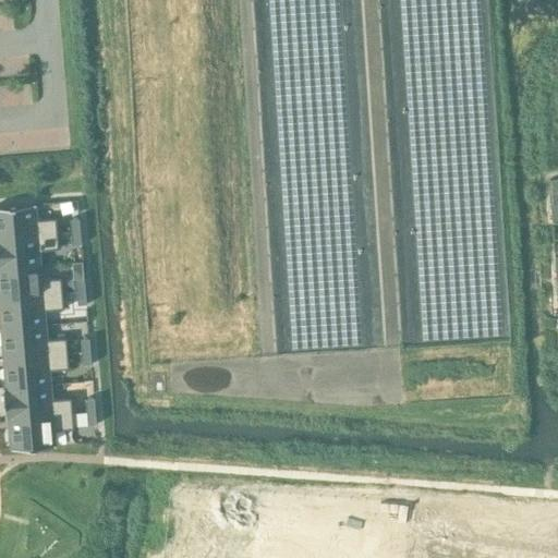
[(0,238),(59,233),(57,217),(37,219),(36,204),(0,206),(0,238)]
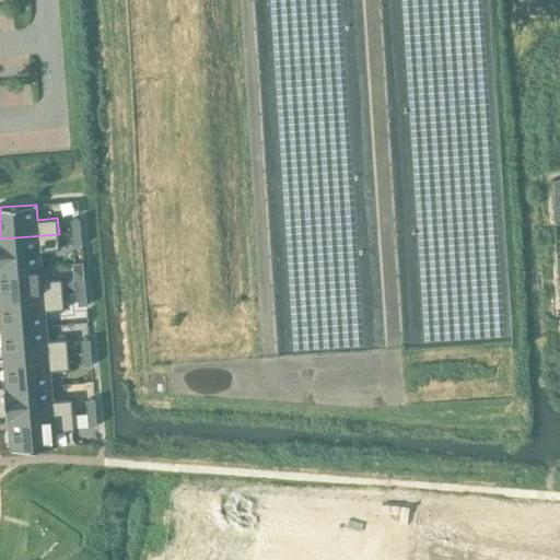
[(80,219),(71,219),(72,232),(81,232),(80,219)]
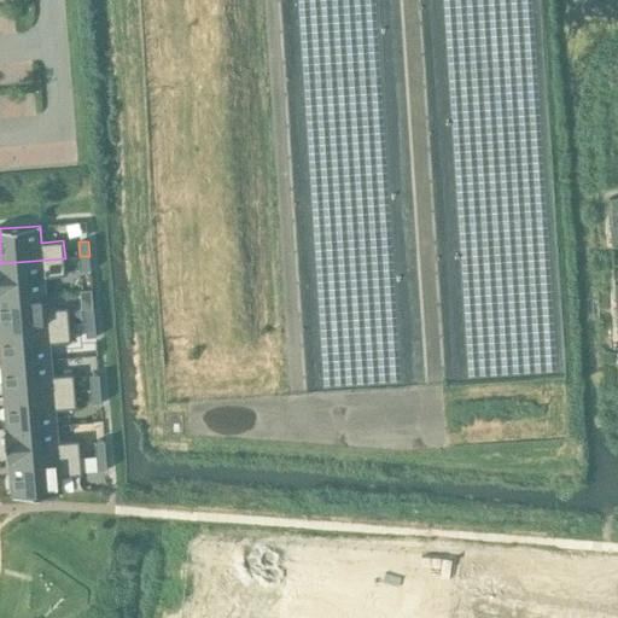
[(91,269),(89,256),(80,256),(81,270),(91,269)]
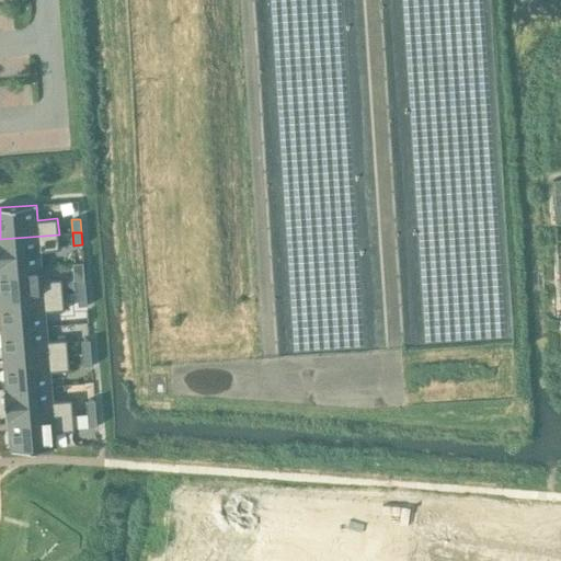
[(60,250),(59,235),(0,239),(0,268),(42,266),(41,251),(60,250)]
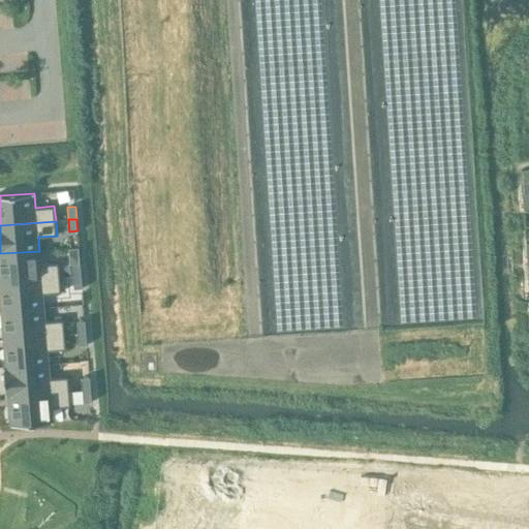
[(40,265),(39,251),(0,253),(0,282),(60,278),(59,262),(40,265)]
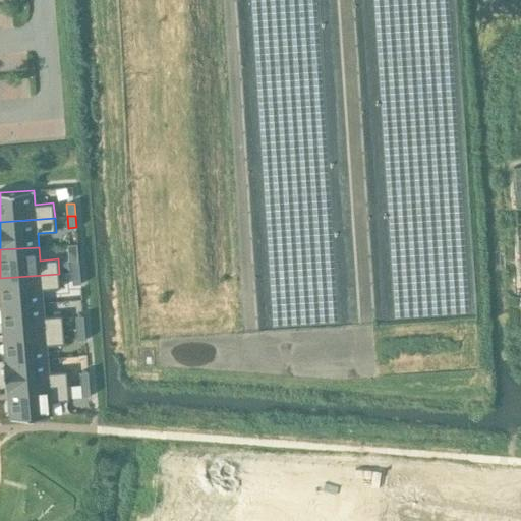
[(79,259),(71,259),(72,272),(80,272),(79,259)]
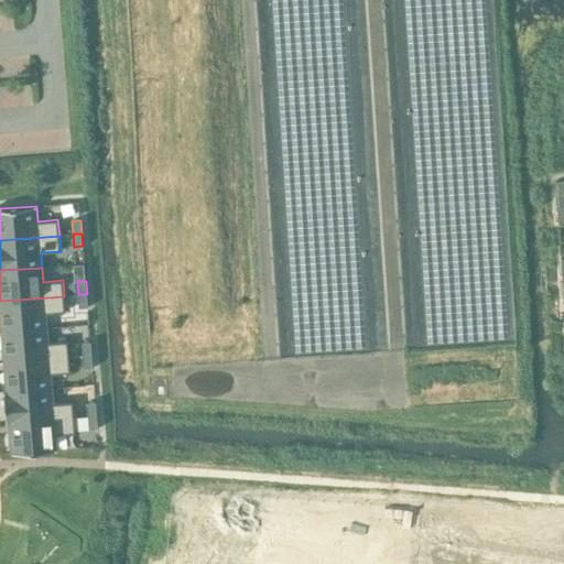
[(88,306),(87,294),(78,294),(79,307),(88,306)]
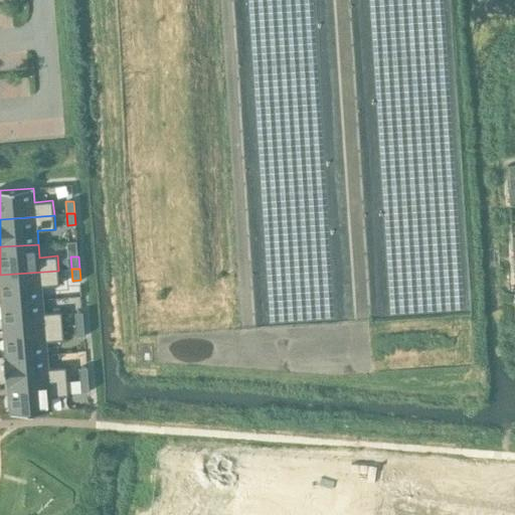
[(42,300),(41,286),(59,285),(58,271),(0,275),(0,285),(1,303),(42,300)]
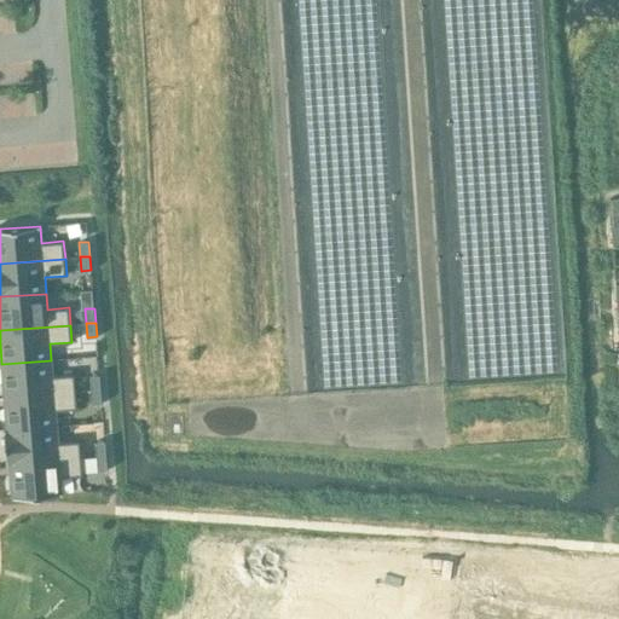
[(76,392),(75,374),(53,376),(51,360),(1,364),(5,398),(76,392)]
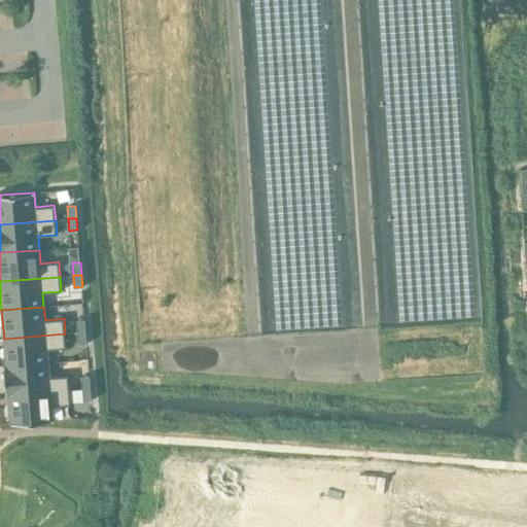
[(84,319),(76,319),(77,331),(85,330),(84,319)]
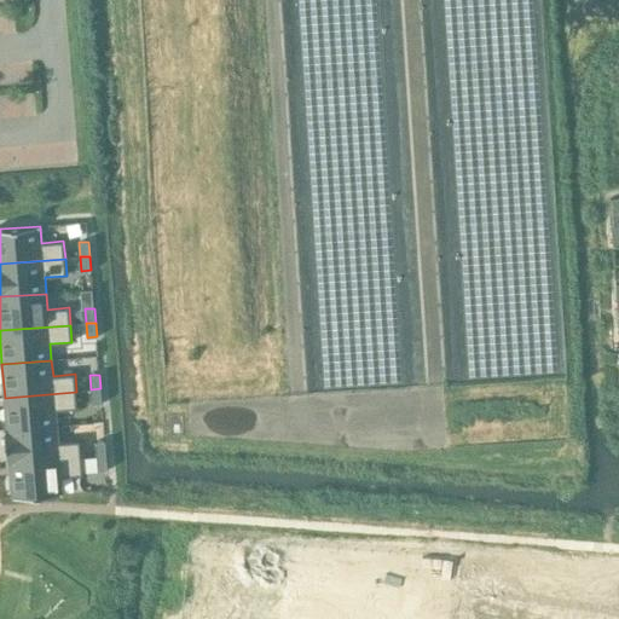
[(102,403),(100,388),(91,389),(92,404),(102,403)]
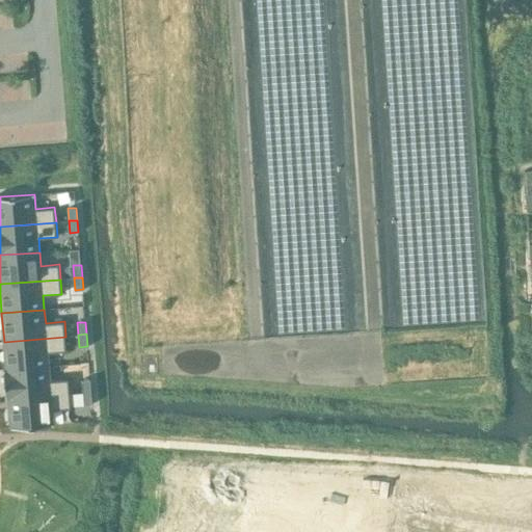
[(67,351),(65,337),(4,342),(6,369),(4,369),(4,370),(49,367),(48,352),(67,351)]
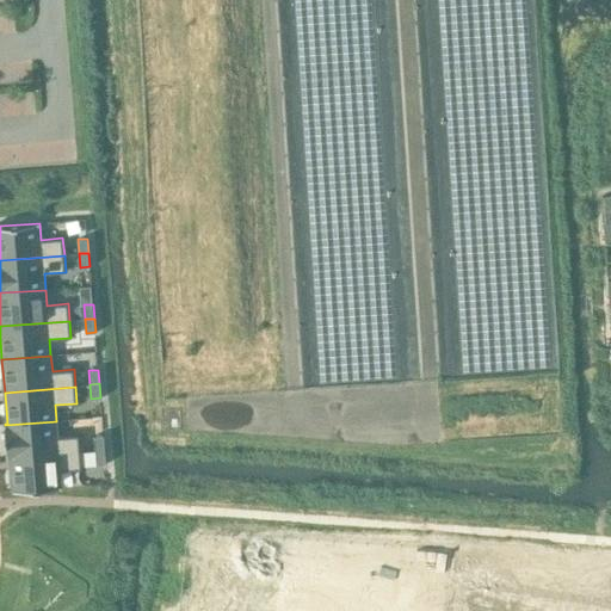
[(80,452),(79,434),(57,437),(56,421),(5,425),(7,458),(80,452)]
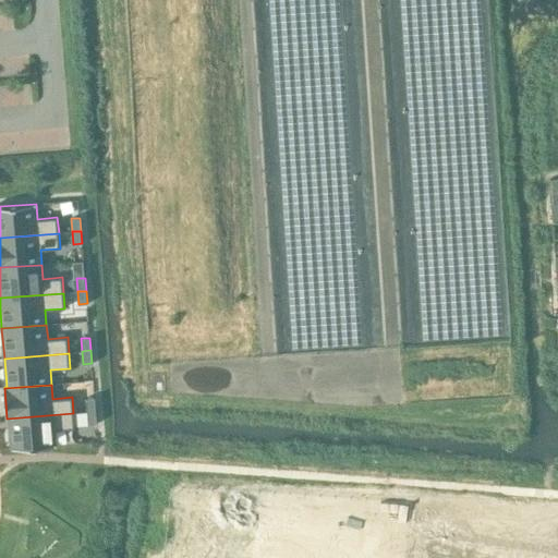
[(95,398),(86,398),(87,411),(96,411),(95,398)]
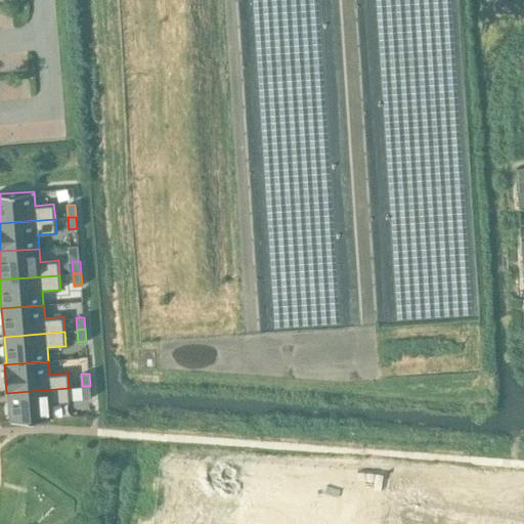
[(91,398),(90,386),(82,386),(83,398),(91,398)]
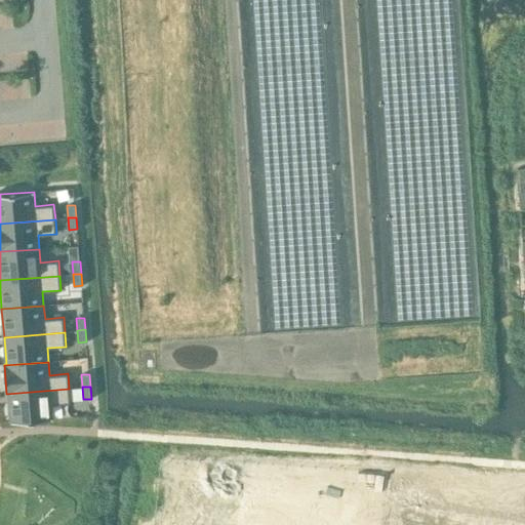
[(71,403),(69,389),(6,394),(6,395),(8,395),(11,422),(53,419),(52,404),(71,403)]
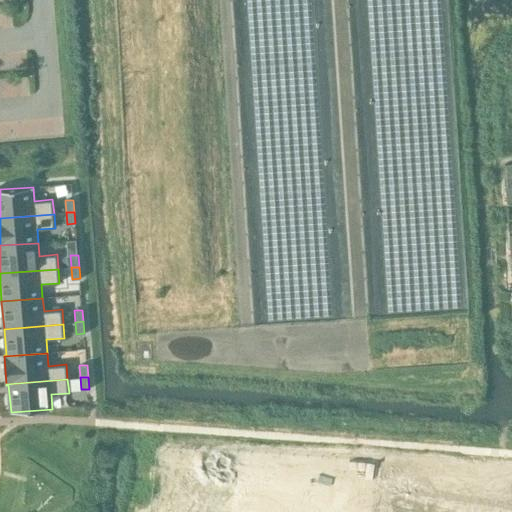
[(400,501),(398,511),(420,511),(421,504),(400,501)]
